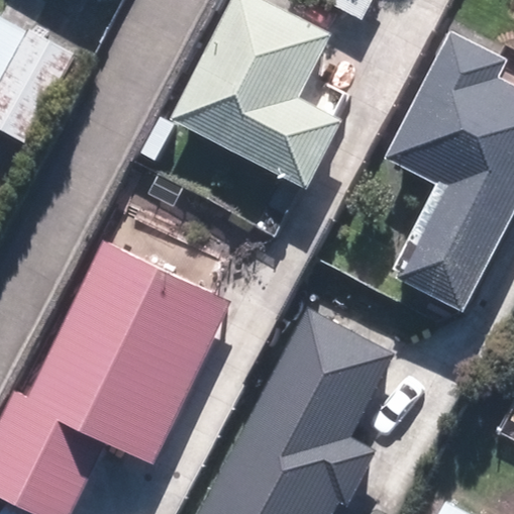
[(231,0),(171,120),(304,188),(339,119),(295,97),(327,35),(258,0),(231,0)]
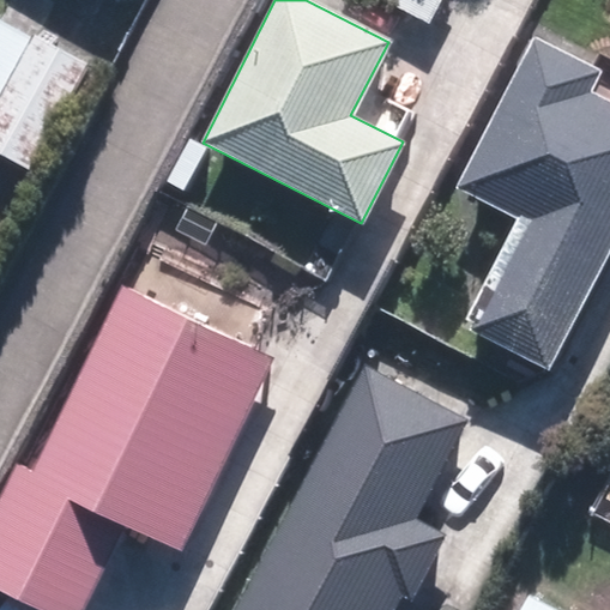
[(385,0),(426,20),(436,0),(385,0)]
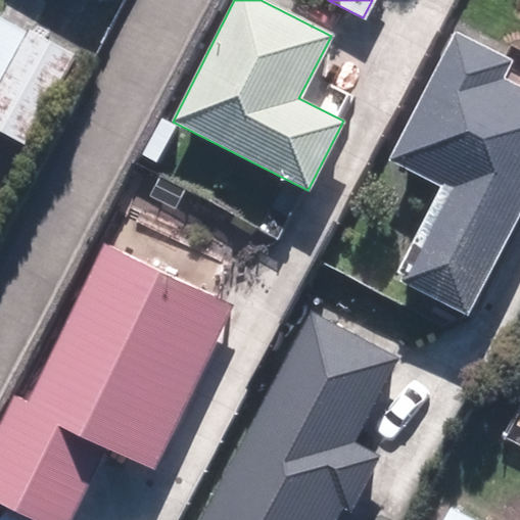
[(0,76),(25,31),(0,17),(0,76)]
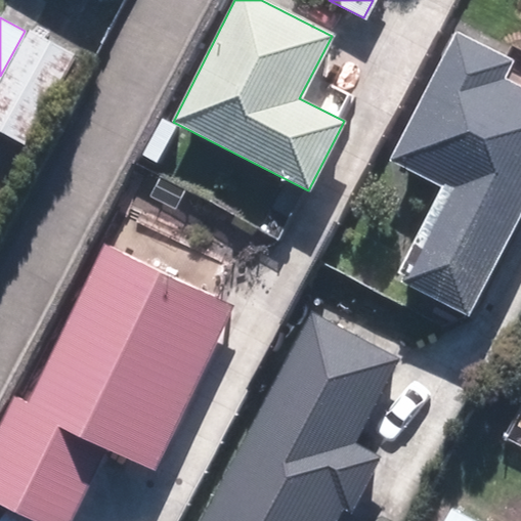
[(0,130),(25,143),(75,54),(30,29),(0,81),(0,130)]
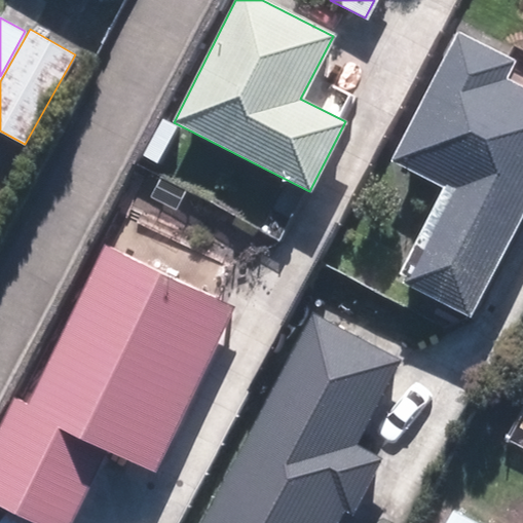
[(470,312),(522,207),(522,86),(505,77),(512,63),(454,34),(390,157),(455,189),(408,281),(470,312)]
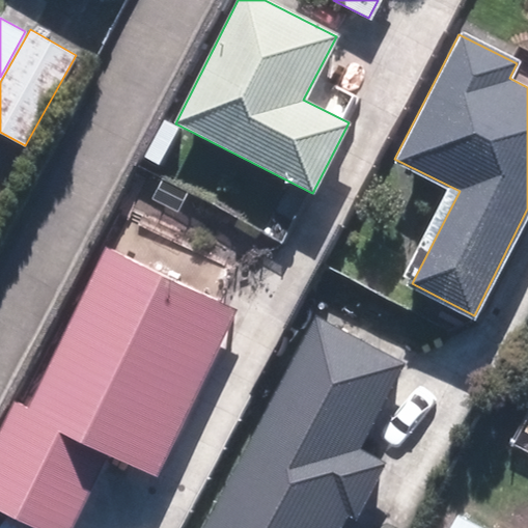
[(29,409),(12,400),(0,425),(0,506),(43,527),(73,527),(109,454),(156,476),(233,309),(105,249),(29,409)]
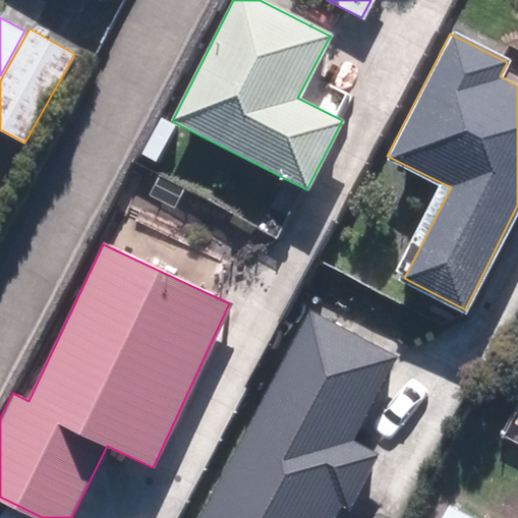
[(392,355),(309,311),(197,517),(329,517),(341,498),(348,502),(375,454),(347,439),(392,355)]
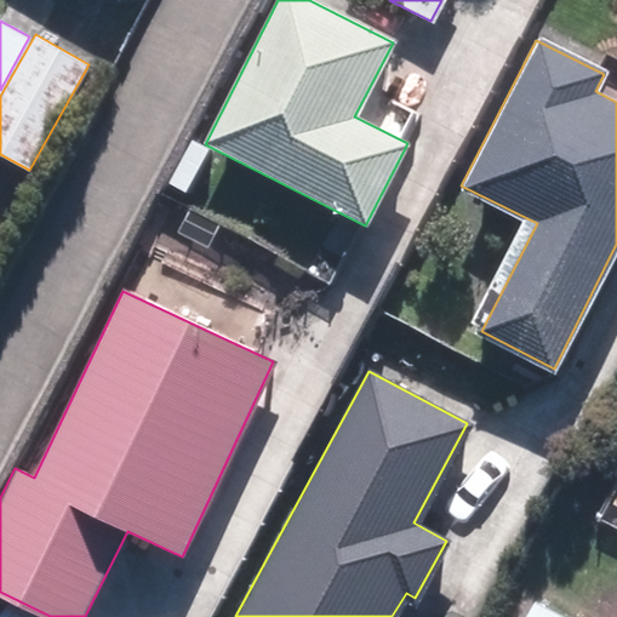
[(560,616),(533,603),(524,616),(560,616)]
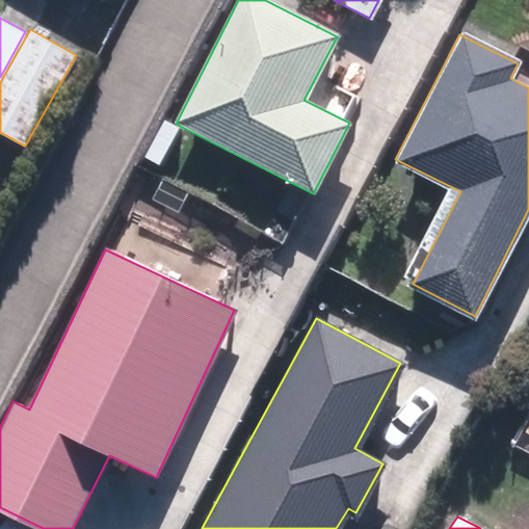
All buildings are outlined.
